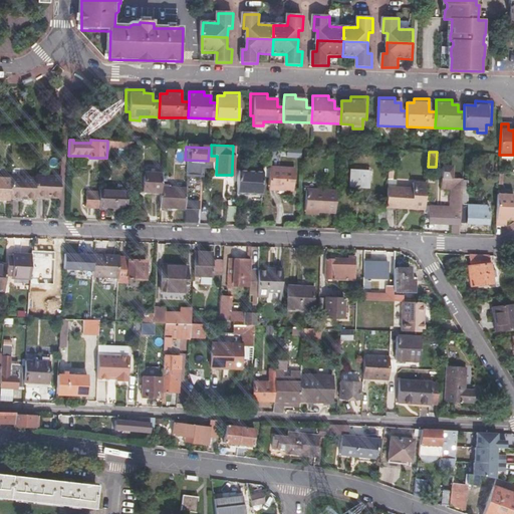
[(292,165),(267,165),(266,187),(291,188),(292,165)]
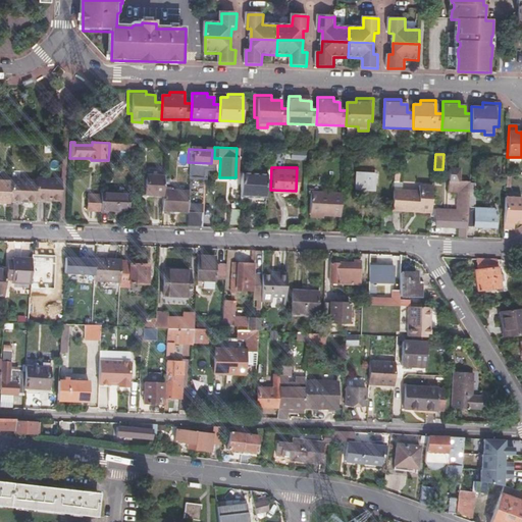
[(469,181),(459,180),(459,169),(449,169),(449,180),(448,180),(448,192),(458,193),(457,210),(437,210),(436,226),(467,228),(467,226),(469,193),(469,183),(469,181)]
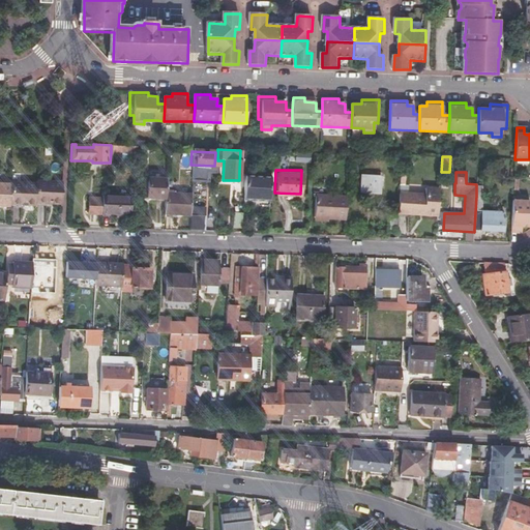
[(377,193),(378,175),(359,174),(358,190),(377,193)]
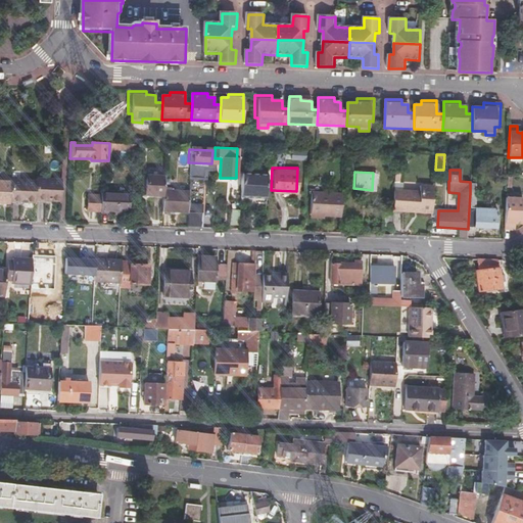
[(239,173),(239,178),(238,195),(265,197),(266,174),(239,173)]
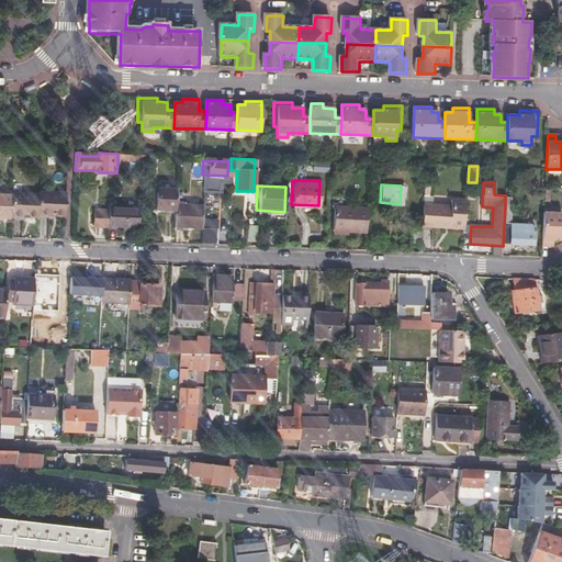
[(172,212),(173,206),(173,192),(155,192),(154,211),(172,212)]
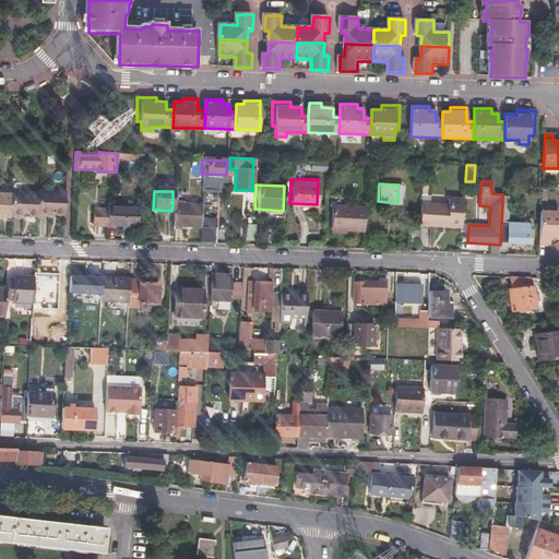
[(62,215),(63,192),(36,192),(36,195),(36,214),(62,215)]
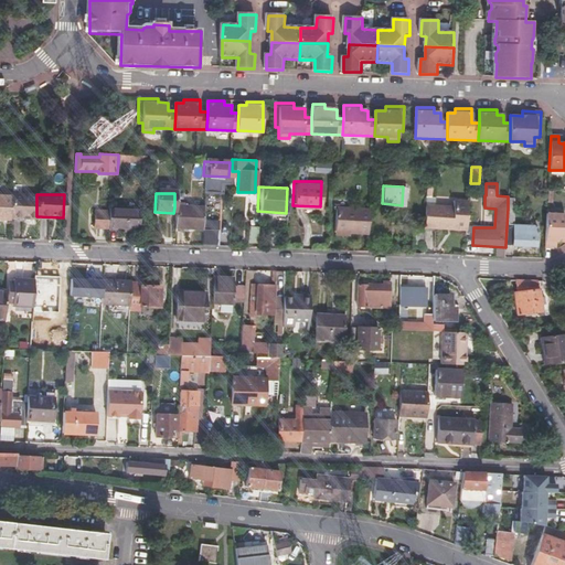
[(36,220),(36,216),(36,198),(10,196),(9,199),(9,219),(36,220)]
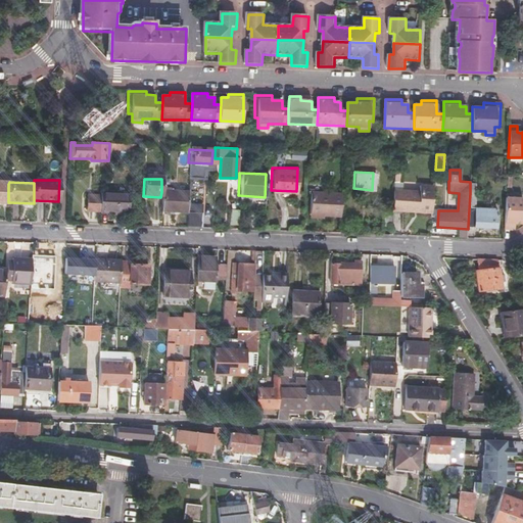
[(8,202),(8,184),(0,183),(0,204),(8,205),(8,202)]
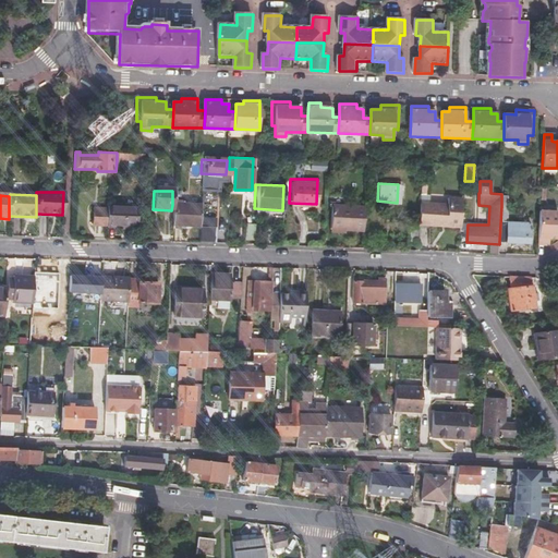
[(462,198),(448,198),(447,207),(443,206),(444,204),(420,203),(419,225),(443,226),(443,225),(446,225),(446,227),(460,228),(462,198)]
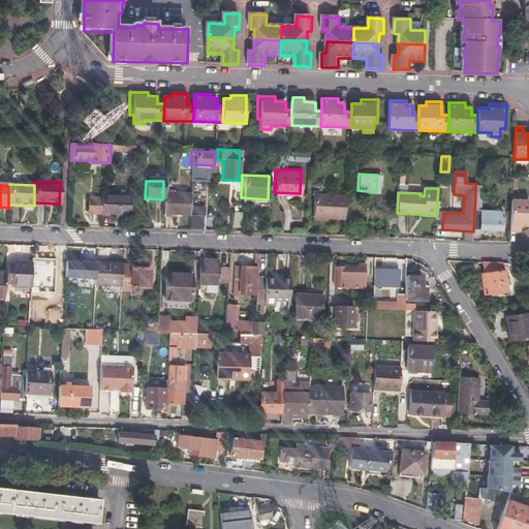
[(162,199),(162,215),(188,216),(189,195),(163,194),(162,199)]
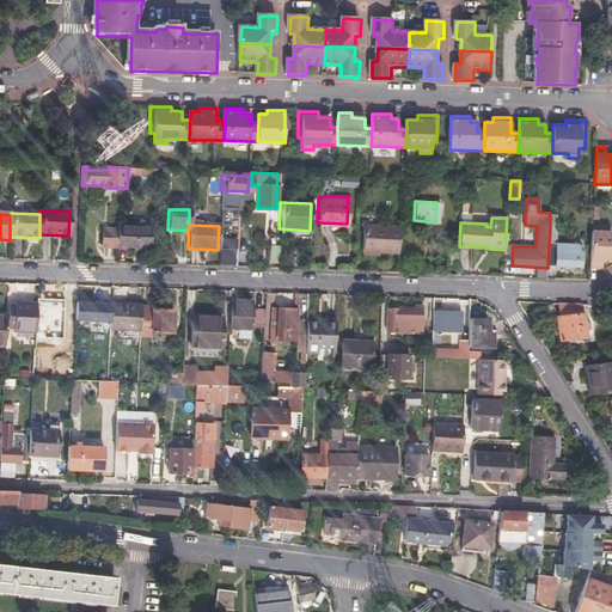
[(117,231),(117,248),(148,249),(150,227),(117,226),(117,231)]
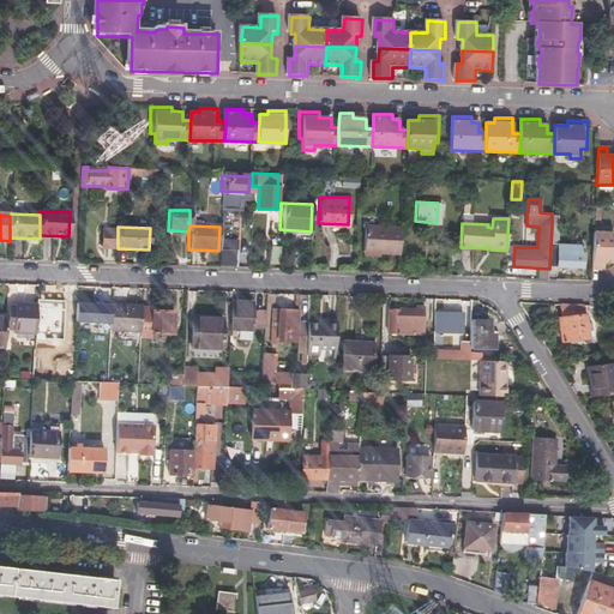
[(398,256),(399,227),(362,227),(361,251),(378,251),(378,254),(398,256)]
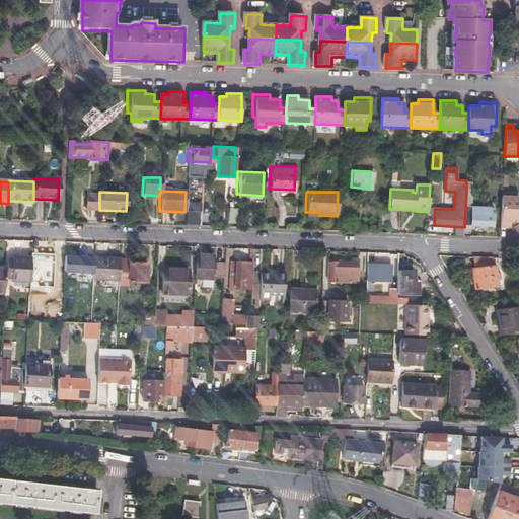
[(466,192),(464,225),(479,226),(486,226),(495,226),(495,219),(493,219),(493,207),(471,206),(471,192),(466,192)]
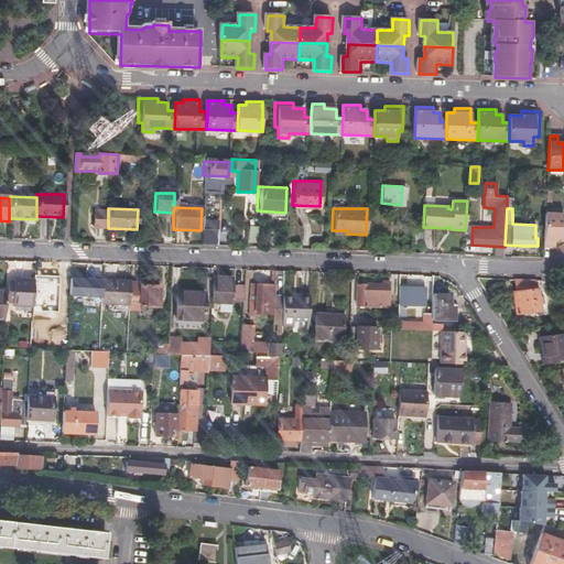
[(108,228),(108,213),(90,212),(90,228),(108,228)]
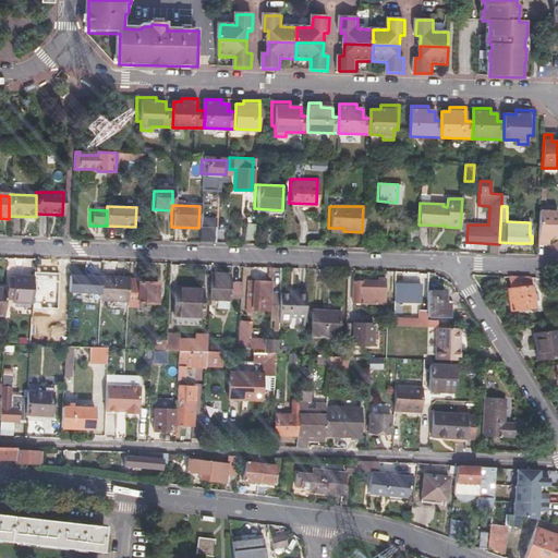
[(549,247),(549,241),(557,241),(557,215),(540,214),(537,247),(545,247),(549,247)]
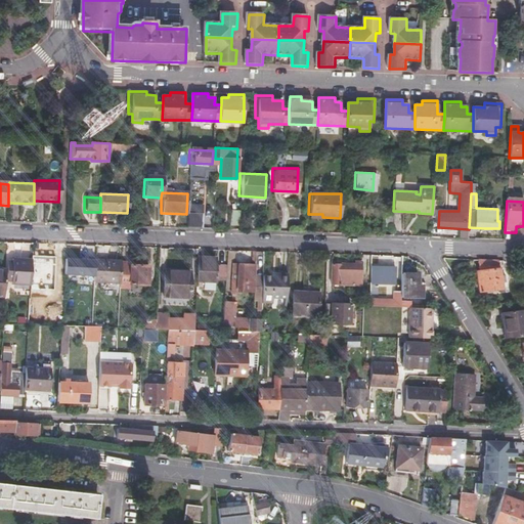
[(189,203),(188,225),(204,226),(205,204),(189,203)]
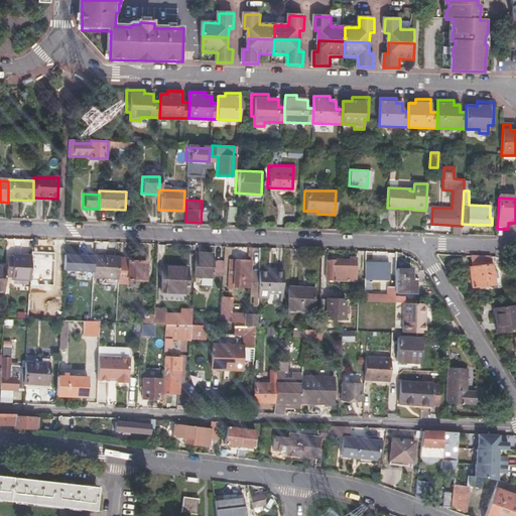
[(384,228),(385,213),(376,212),(375,228),(384,228)]
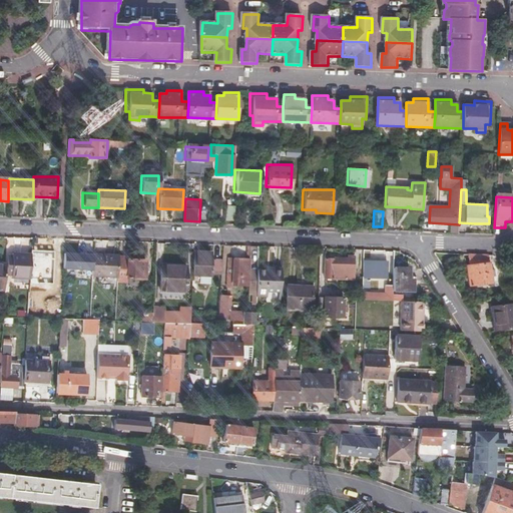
[(30,248),(30,254),(29,260),(41,261),(41,248),(30,248)]
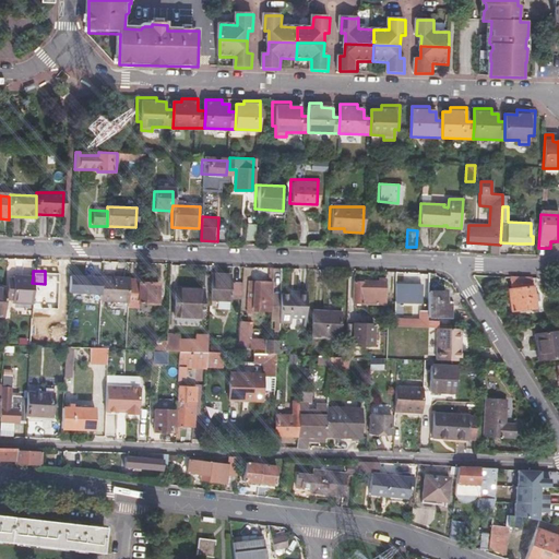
[(32,283),(33,277),(10,276),(8,302),(31,305),(31,301),(32,283)]
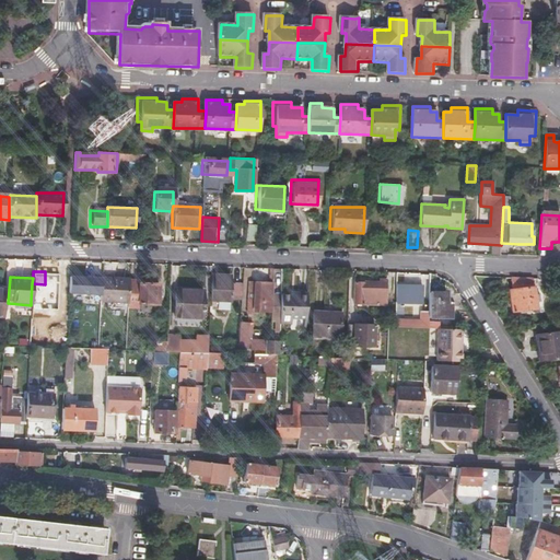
[(101,277),(100,300),(128,301),(129,279),(101,277)]
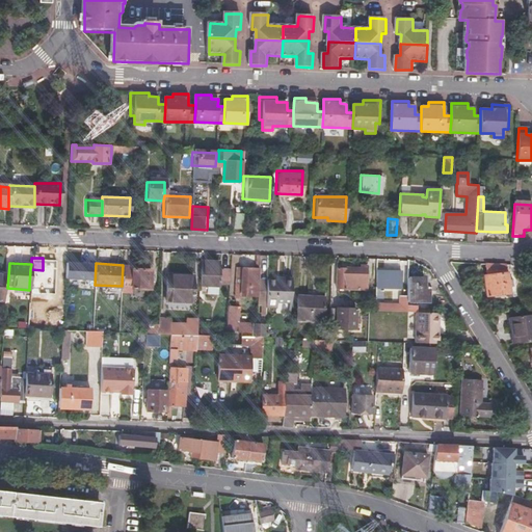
[(489,296),(499,294),(511,290),(509,285),(513,284),(511,277),(508,278),(505,265),(490,264),(484,264),(487,275),(483,275),(489,296)]
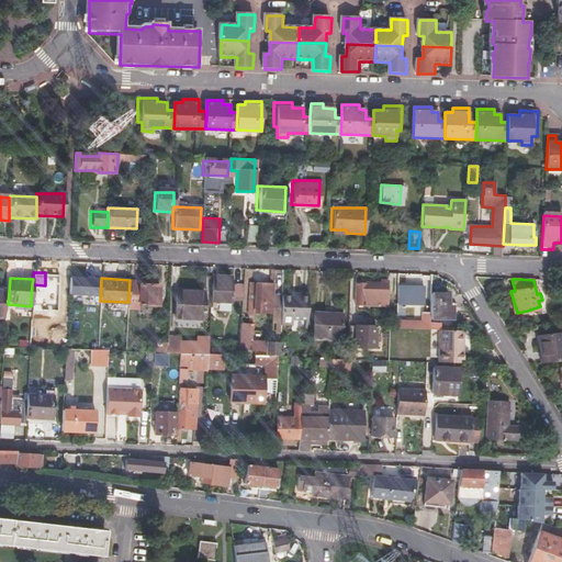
[(228,281),(212,280),(211,304),(227,305),(228,281)]
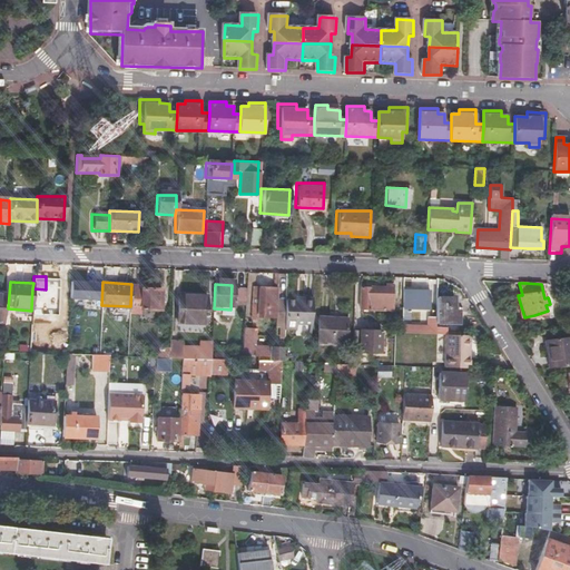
[(361,286),(360,308),(389,310),(391,284),(384,284),(384,287),(361,286)]
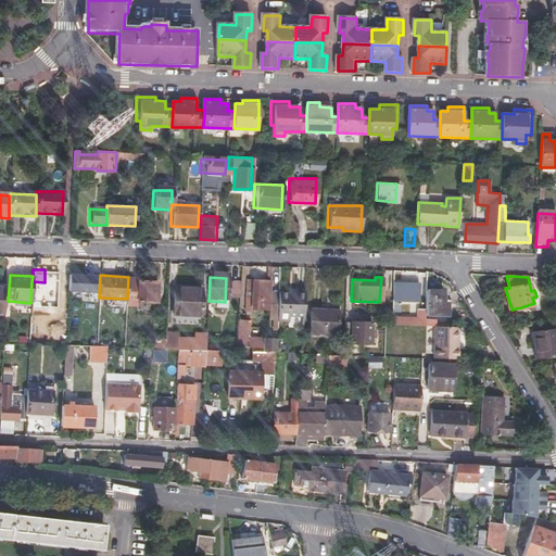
[(268,289),(268,281),(245,279),(244,306),(267,307),(267,305),(267,300),(268,289)]
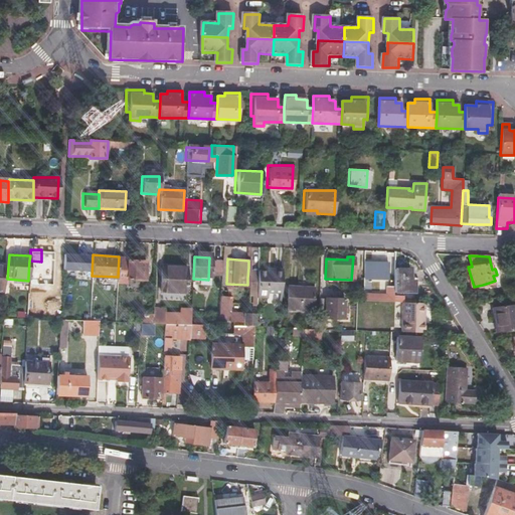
[(221,272),(221,261),(213,260),(213,271),(221,272)]
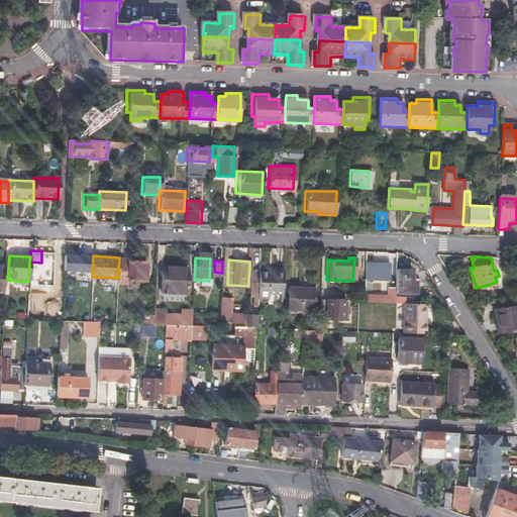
[(144,282),(145,263),(128,262),(128,263),(121,263),(120,280),(144,282)]
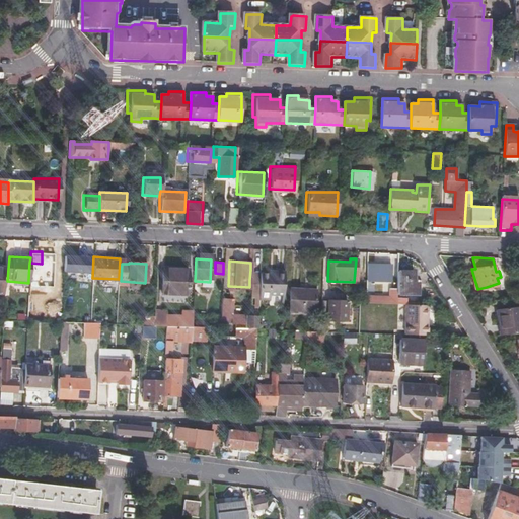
[(366,276),(366,281),(390,282),(391,266),(366,265),(366,276)]
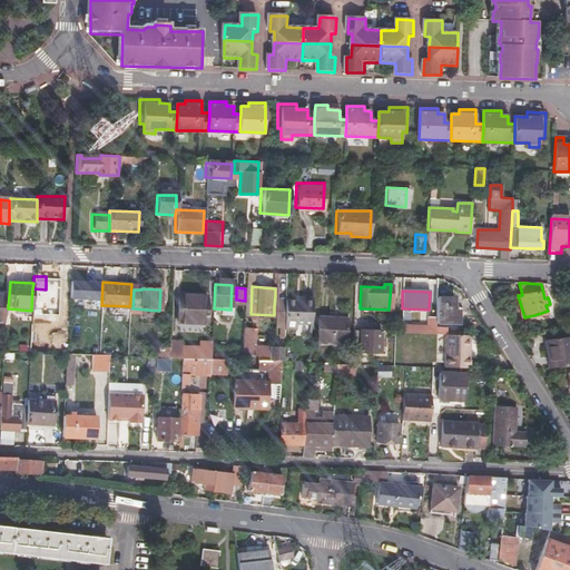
[(205,322),(206,295),(178,293),(177,321),(205,322)]
